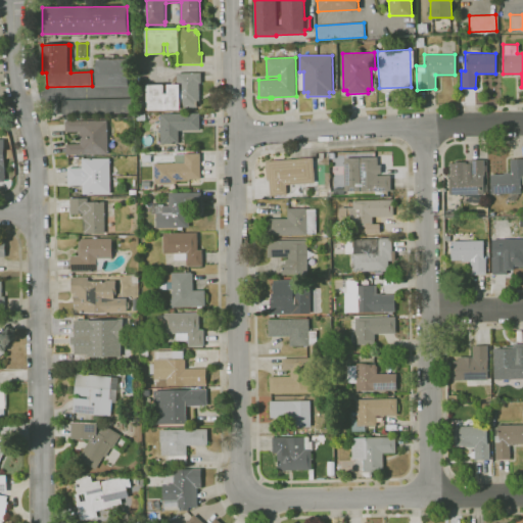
[(130,86),(97,86),(97,60),(129,59),(130,86)]
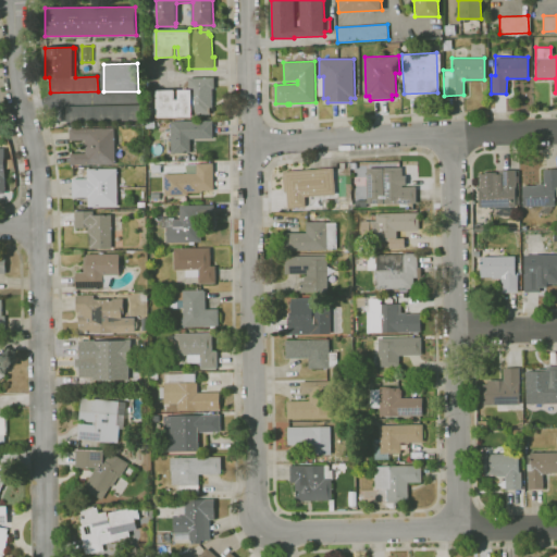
[(157,118),(157,90),(175,90),(175,100),(178,100),(178,90),(188,90),(188,78),(214,77),(214,88),(212,88),(213,110),(211,110),(211,107),(209,107),(210,114),(193,114),(193,116),(157,118)]
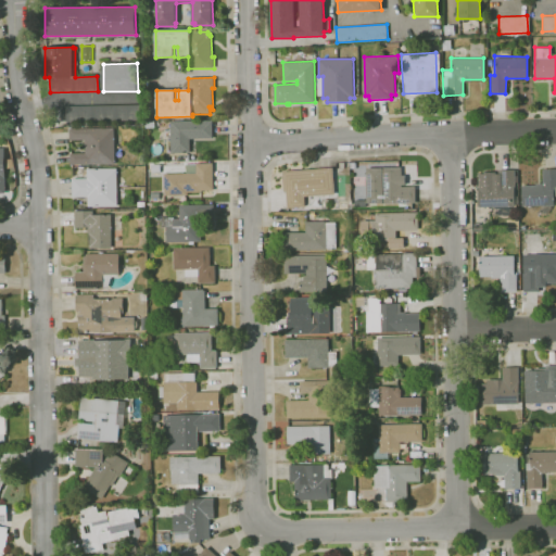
[(66,122),(66,106),(140,104),(140,121),(66,122)]
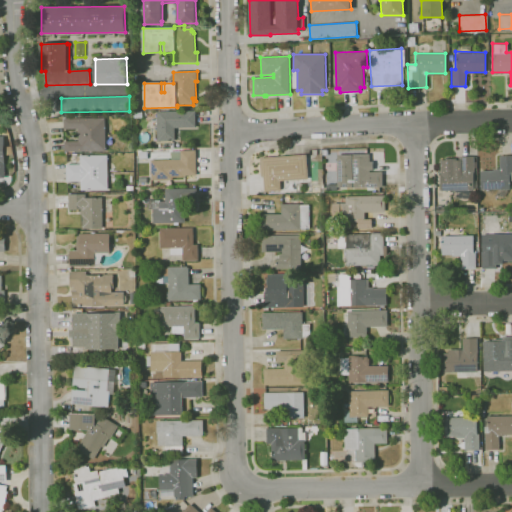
[(157,141),(157,112),(195,111),(196,127),(175,128),(175,140),(157,141)]
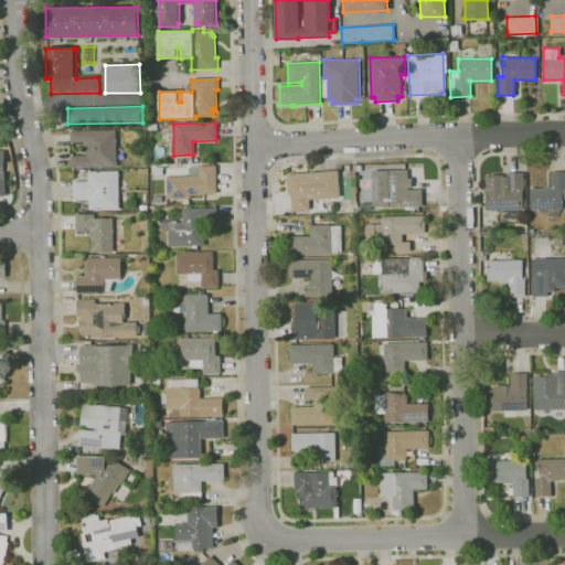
[(72,168),(72,156),(86,156),(86,141),(71,142),(71,131),(116,130),(117,167),(72,168)]
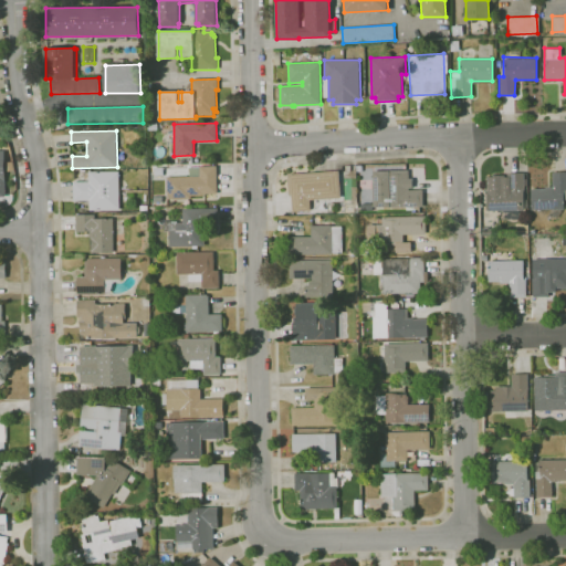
[(167,199),(167,177),(189,176),(189,167),(199,167),(217,166),(218,194),(202,194),(202,196),(190,196),(190,199),(167,199)]
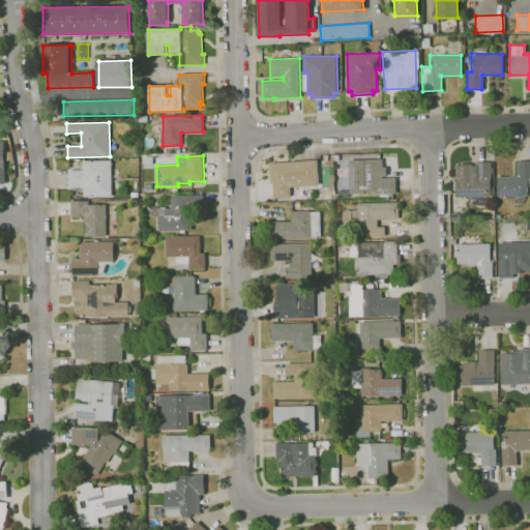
[(270,183),(268,163),(318,159),(319,185),(290,187),(291,197),(273,199),(272,183),(270,183)]
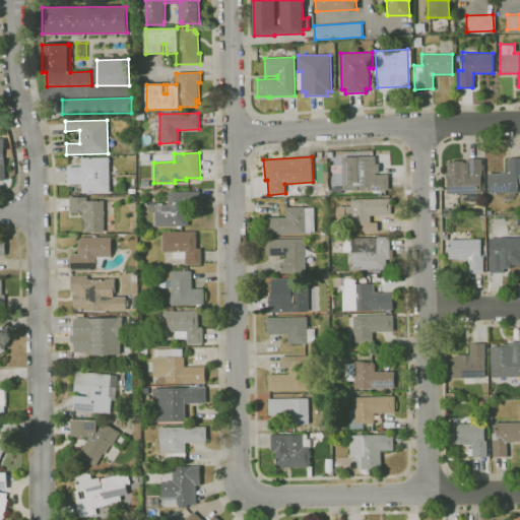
[(343,191),(343,157),(358,157),(358,156),(376,156),(376,164),(379,164),(379,173),(376,173),(376,175),(388,175),(388,190),(343,191)]
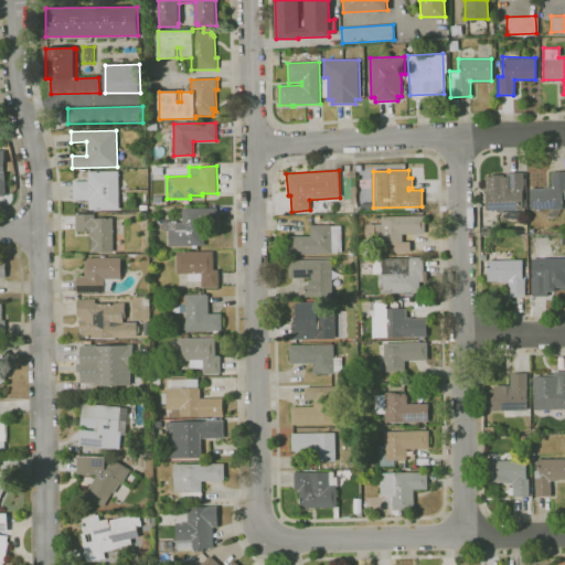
[(564,170),(550,171),(550,187),(529,187),(529,209),(564,208),(564,170)]
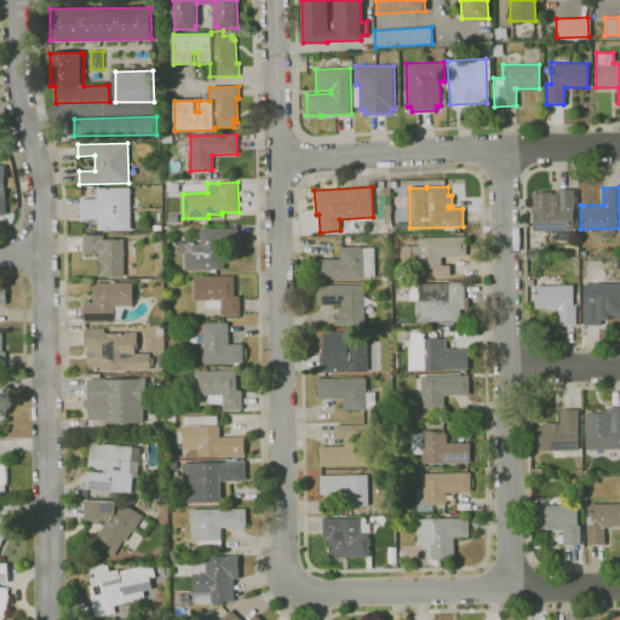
[(131,230),(98,230),(98,219),(81,219),(81,199),(98,199),(97,188),(131,188),(131,230)]
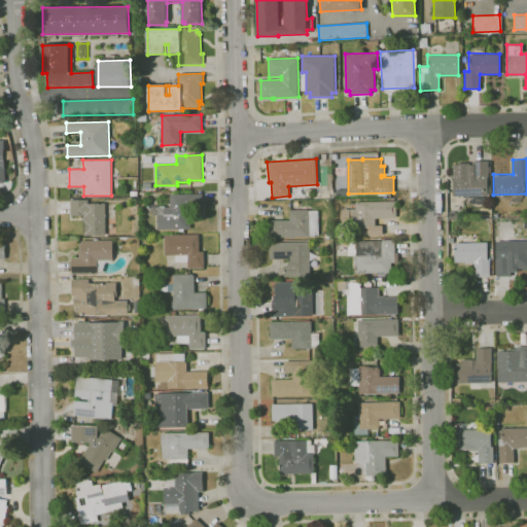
[(487,162),(452,162),(452,196),(487,196),(487,162)]
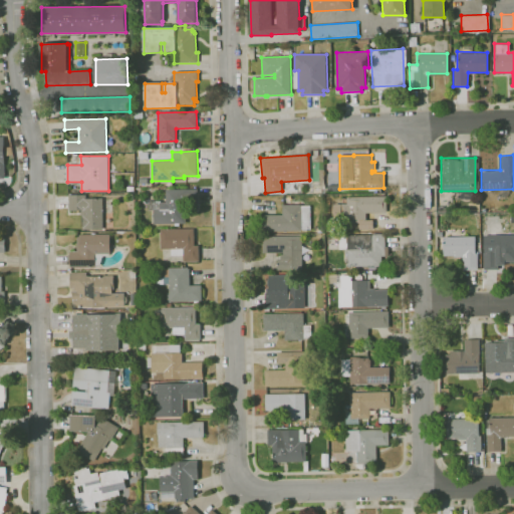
[(154,224),(154,210),(149,210),(149,201),(161,201),(161,203),(166,202),(166,190),(198,189),(198,204),(185,204),(186,223),(154,224)]
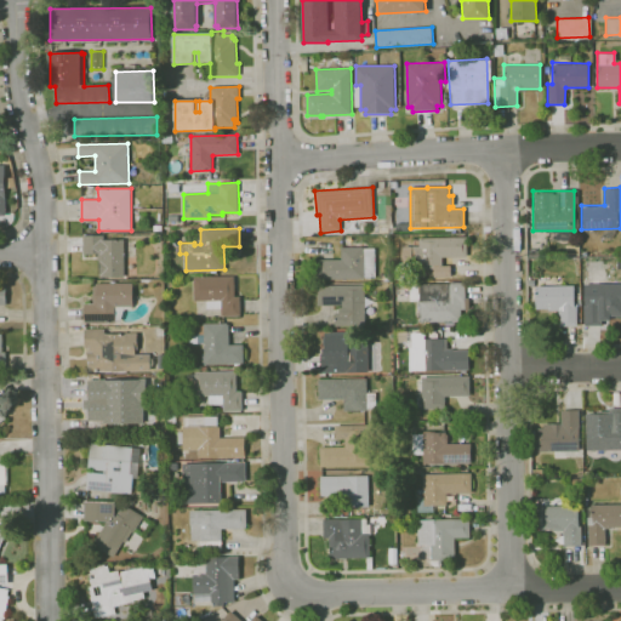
[(101,277),(100,273),(101,273),(101,263),(100,263),(100,260),(98,260),(98,255),(84,255),(83,235),(104,235),(104,240),(124,239),(125,277),(101,277)]
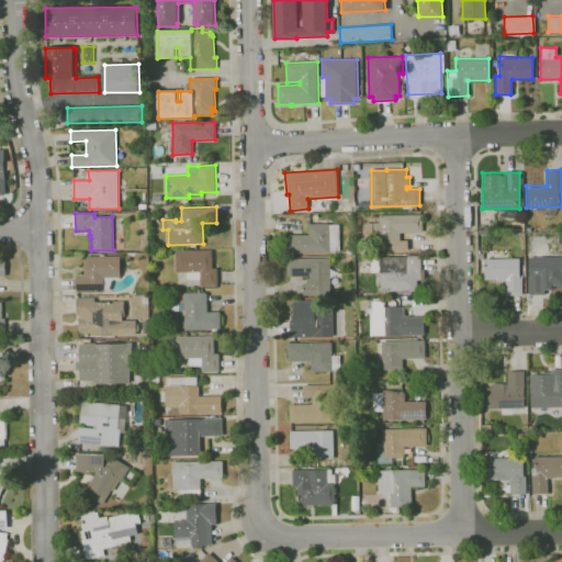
[(383,244),(383,243),(364,243),(364,225),(371,224),(371,223),(374,223),(373,216),(380,216),(380,215),(423,214),(423,232),(400,233),(401,244),(383,244)]
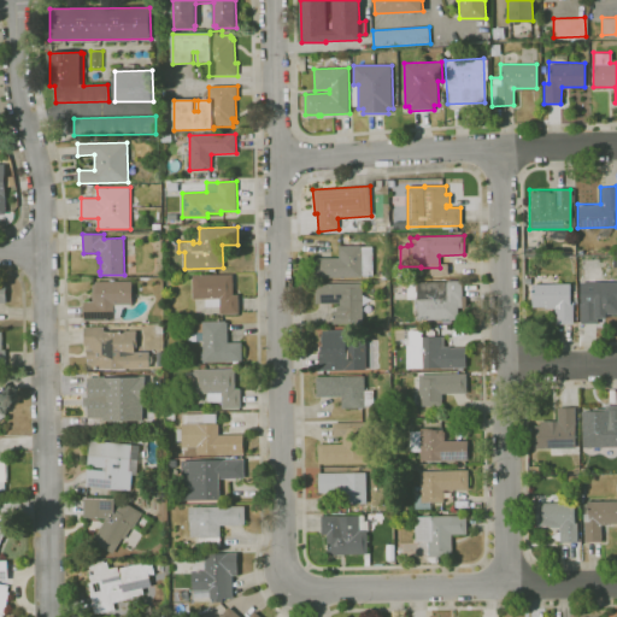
[(315,278),(313,259),(339,258),(339,246),(362,246),(362,247),(372,247),(374,276),(362,276),(362,277),(315,278)]
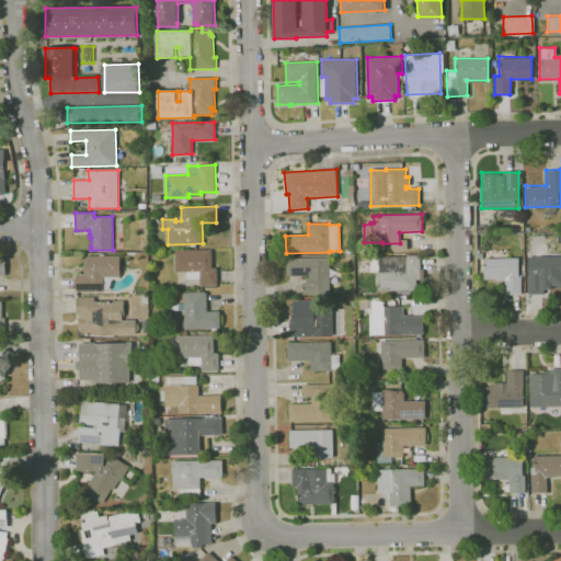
[(201,286),(201,278),(187,278),(187,272),(175,272),(175,251),(212,250),(213,268),(217,268),(217,285),(201,286)]
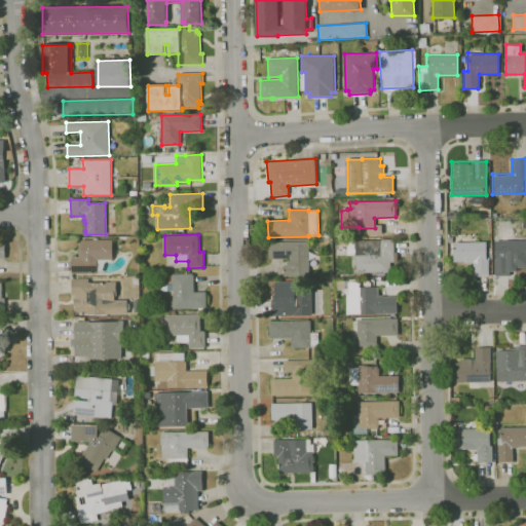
[(103,271),(98,272),(98,273),(72,274),(72,257),(79,257),(79,242),(81,242),(81,240),(112,239),(113,260),(112,260),(112,262),(107,262),(105,264),(103,271)]
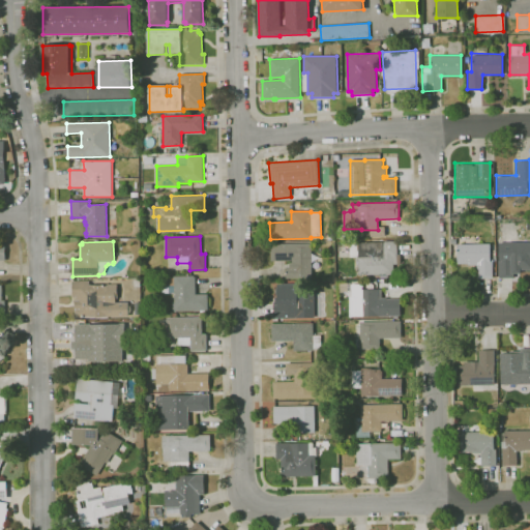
[(358,275),(358,257),(350,257),(350,243),(383,242),(383,241),(398,241),(398,255),(401,255),(401,265),(398,265),(398,264),(393,264),(393,274),(358,275)]
